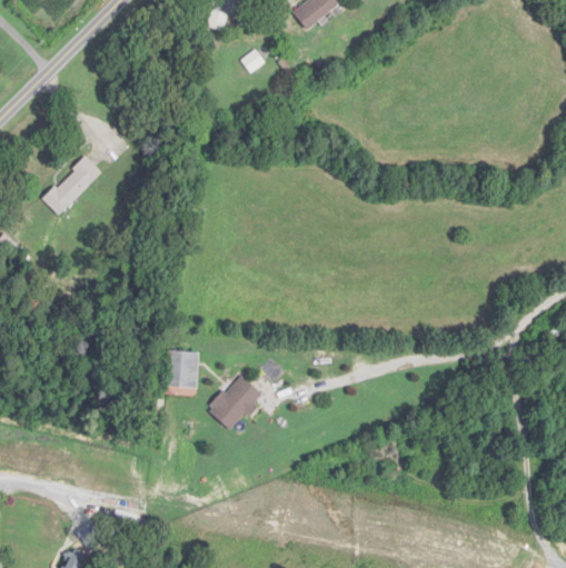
[(308,0),(293,12),(306,29),(338,5),(335,0),(308,0)]
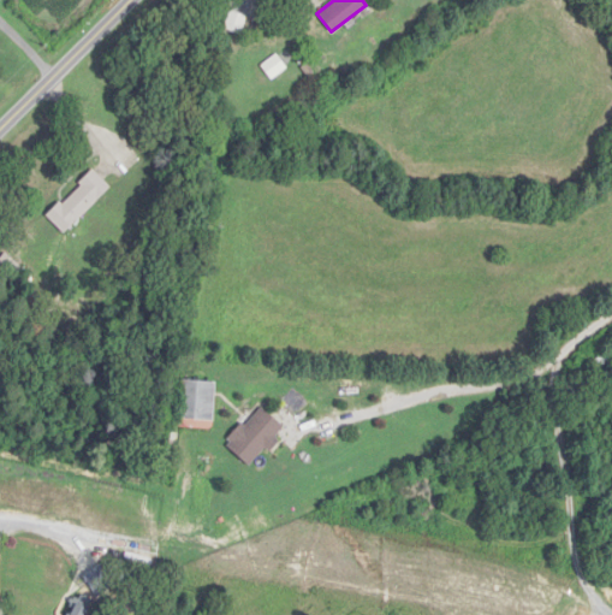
[(63,232),(110,185),(91,169),(46,214),(63,232)]
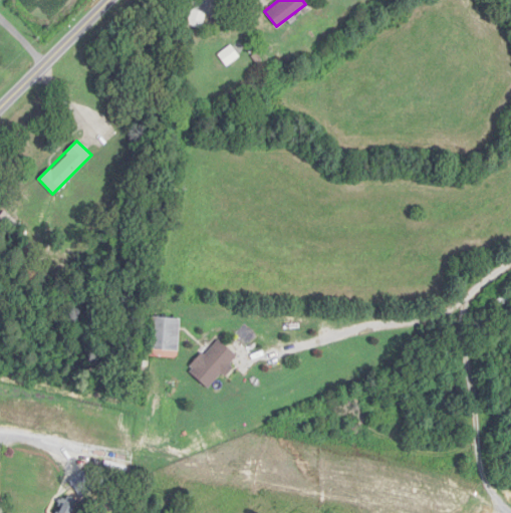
[(177,357),(179,317),(147,316),(145,355),(177,357)]
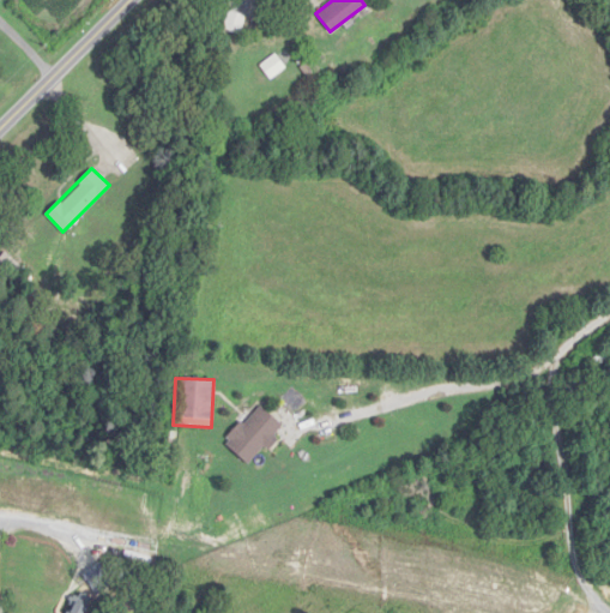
[(223,439),(247,463),(283,427),(258,403),(223,439)]
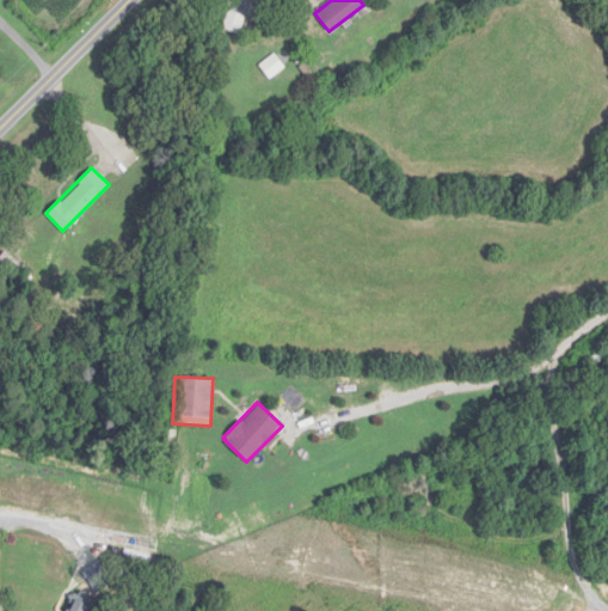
[(88,507),(94,513),(114,496),(108,489),(88,507)]
